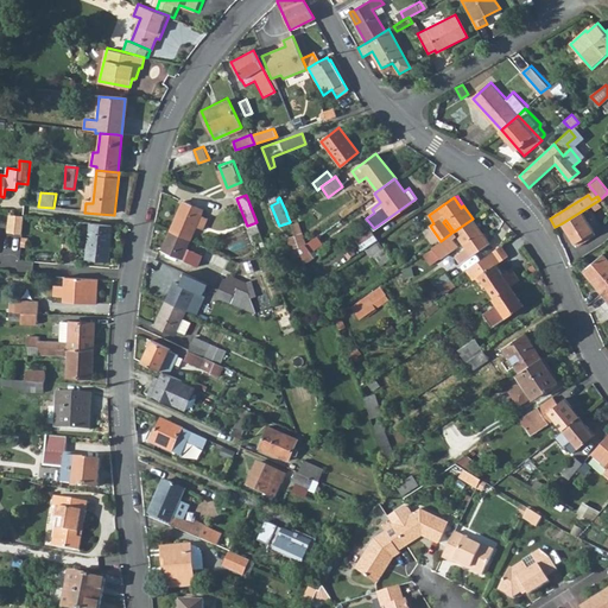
[(195,207),(184,203),(171,233),(189,241),(196,228),(202,230),(207,220),(201,216),(203,211),(210,214),(214,206),(200,200),(195,207)]
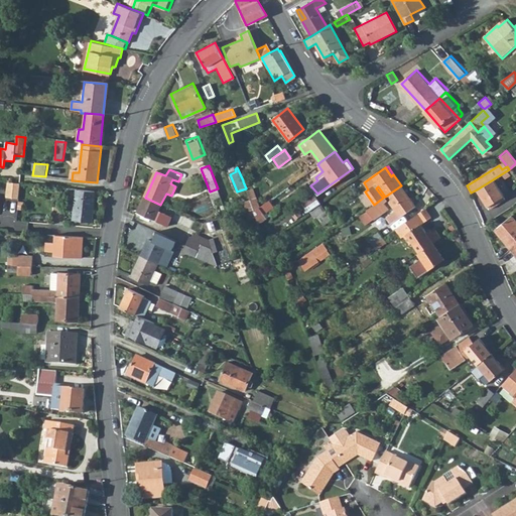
[(477,189),(492,212),(507,203),(493,179),(477,189)]
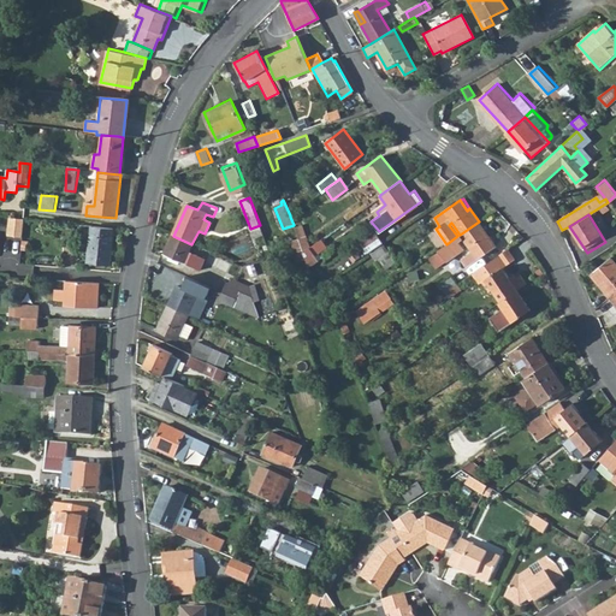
[(22,220),(6,219),(5,236),(21,238),(22,220)]
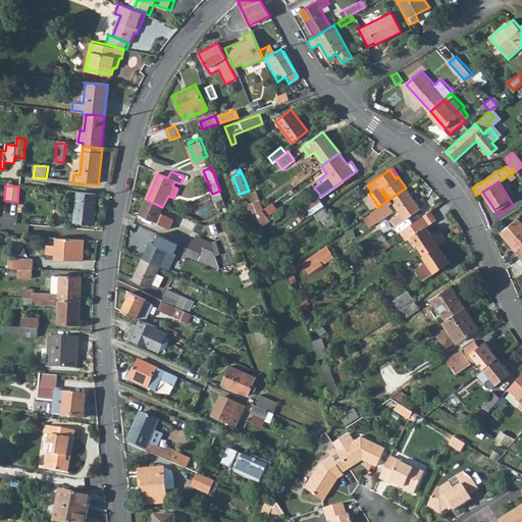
[(392,202),(399,212),(390,218),(393,220),(396,224),(410,214),(417,209),(411,201),(412,201),(414,199),(406,188),(389,199),(387,200),(378,207),(370,212),(377,221),(392,211),(387,205),(392,202)]
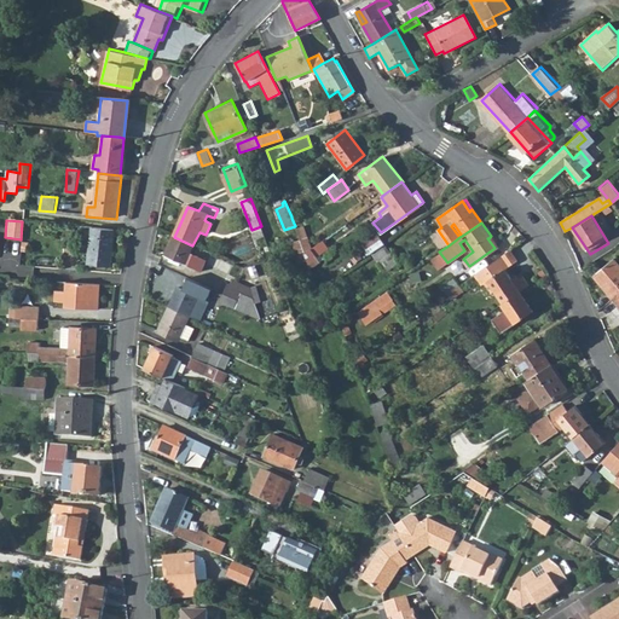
[(300,241),(305,254),(312,248),(302,225),(295,227),(300,241)]
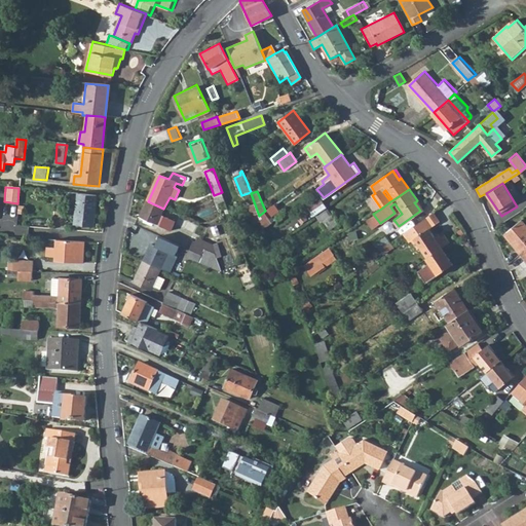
[(225,201),(222,192),(214,195),(217,204),(225,201)]
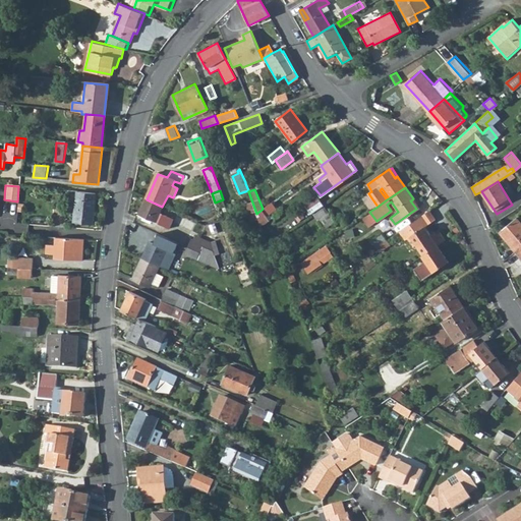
[(76,192),(74,224),(94,226),(97,194),(76,192)]
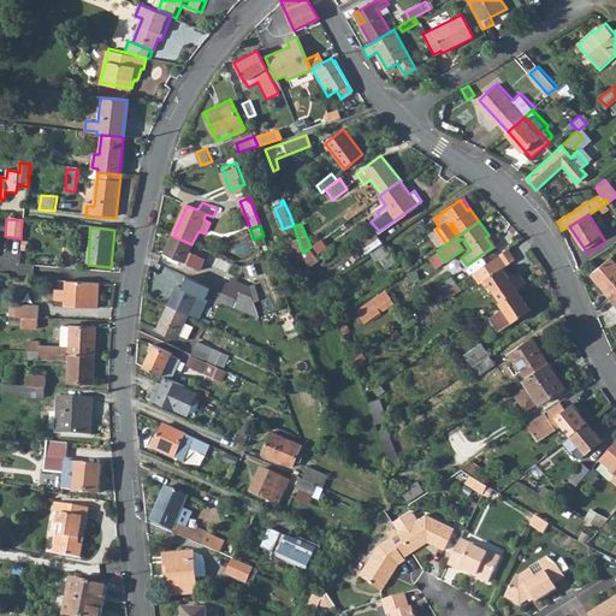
[(75,231),(65,230),(64,246),(73,246),(75,231)]
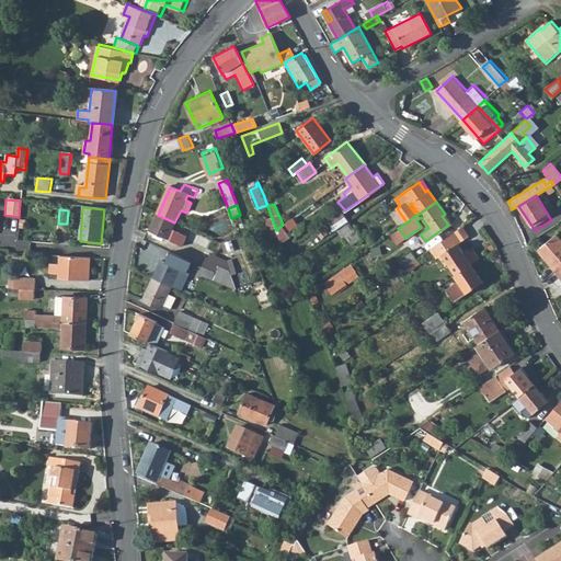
[(341,212),(328,221),(333,230),(336,229),(347,221),(341,212)]
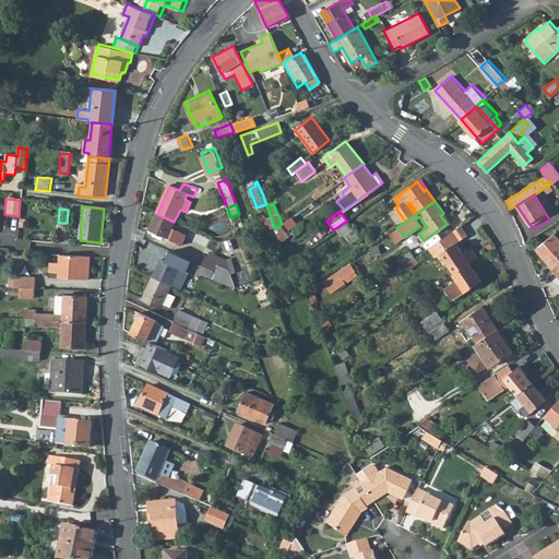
[(441,215),(440,215),(447,224),(449,223),(443,213),(441,215)]
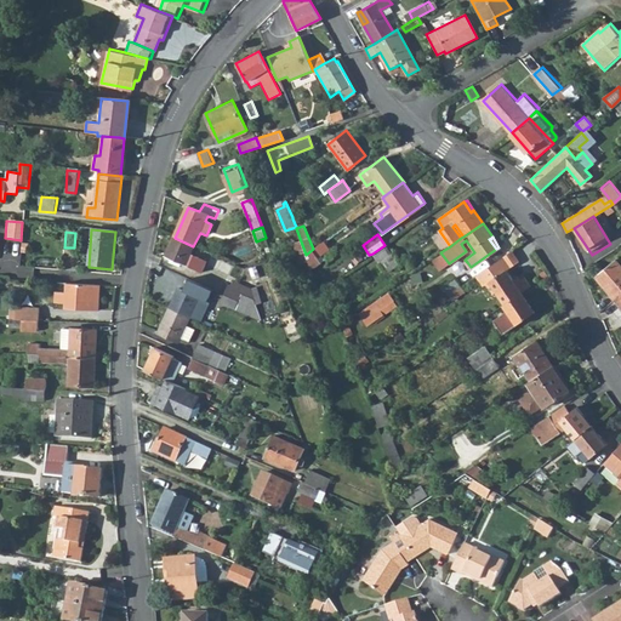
[(172,260),(180,263),(200,273),(205,262),(193,257),(192,260),(188,257),(193,246),(175,238),(165,257),(172,260)]
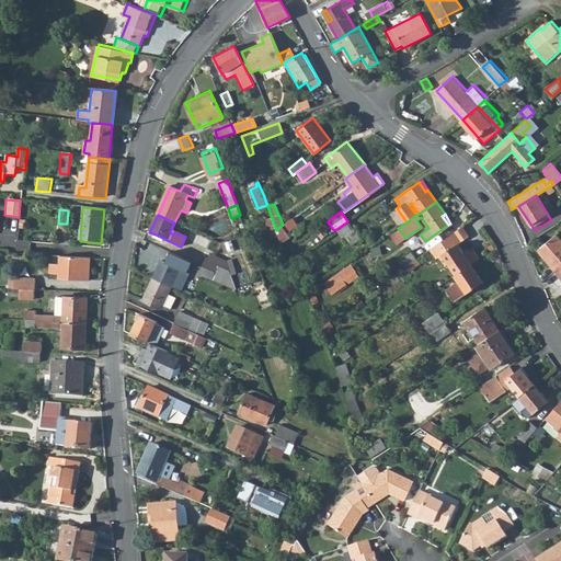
[(294,217),(283,225),(276,230),(275,230),(281,243),(292,236),(288,231),(299,225),(294,217)]
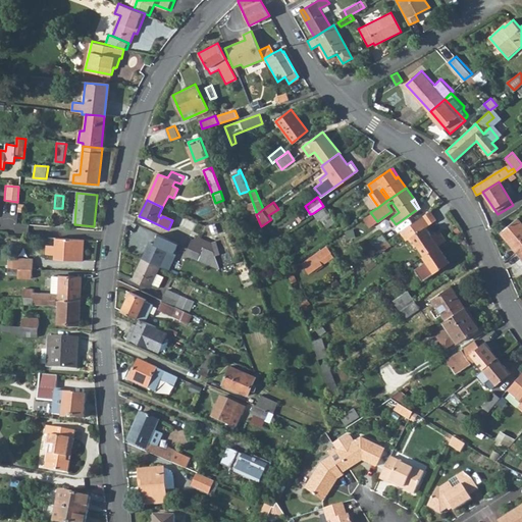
[(247,206),(251,216),(256,214),(257,214),(253,203),(247,206)]
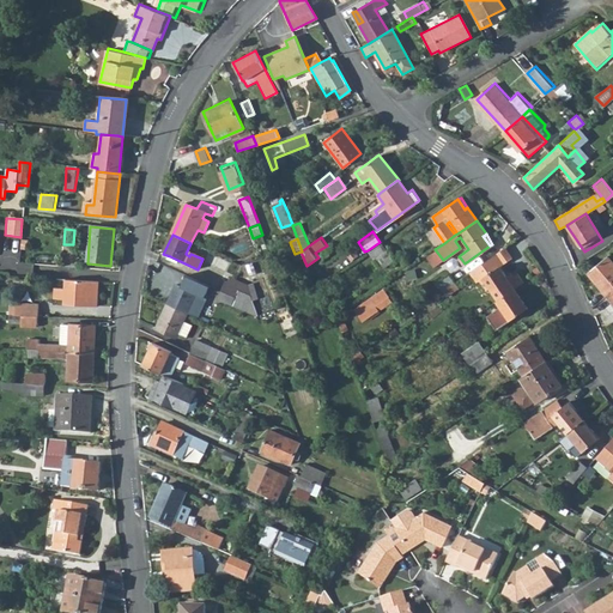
[(374,259),(386,250),(380,242),(368,250),(374,259)]
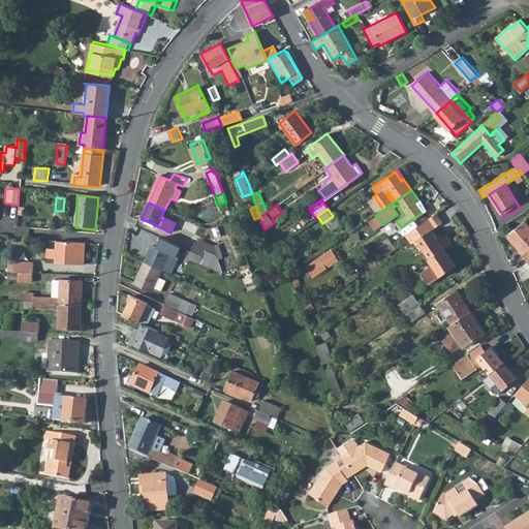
[(323,225),(329,232),(339,225),(333,217),(323,225)]
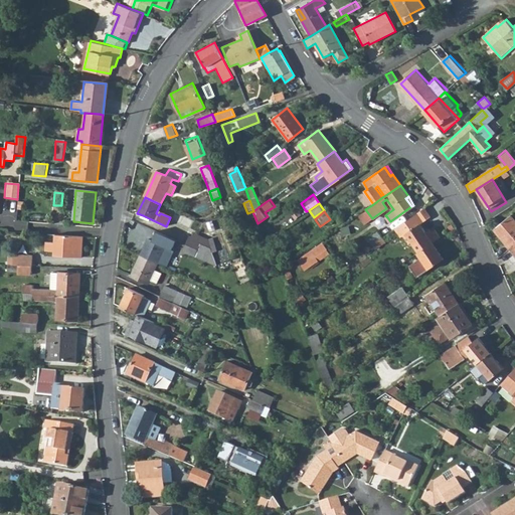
[(405,233),(418,251),(432,242),(440,237),(435,229),(431,232),(426,234),(424,231),(418,223),(421,221),(416,214),(393,230),(398,237),(405,233)]
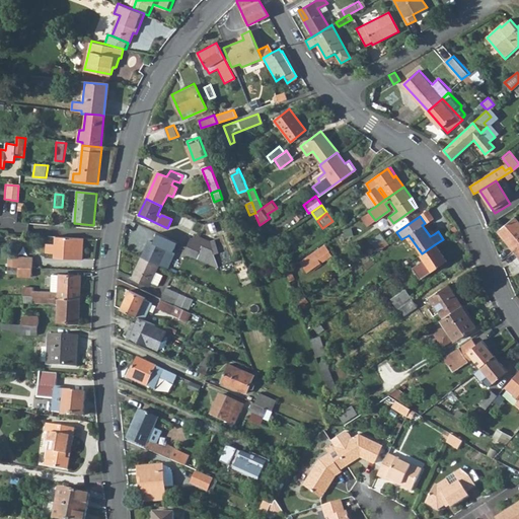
[(518,221),(514,216),(497,230),(513,249),(518,244),(518,221)]
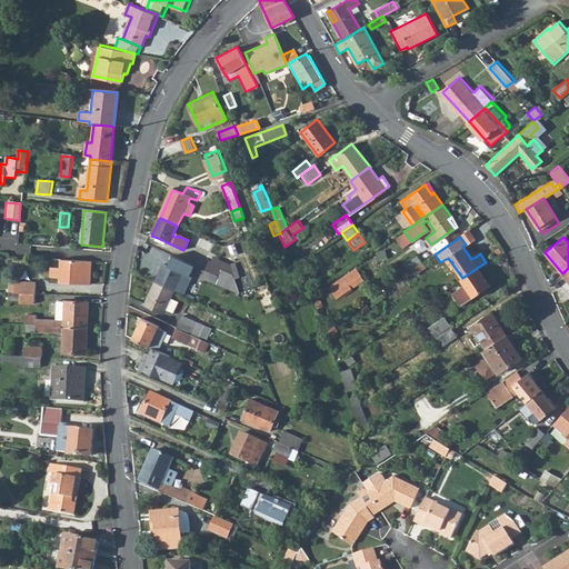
[(410,271),(413,269),(422,263),(417,256),(405,263),(410,271)]
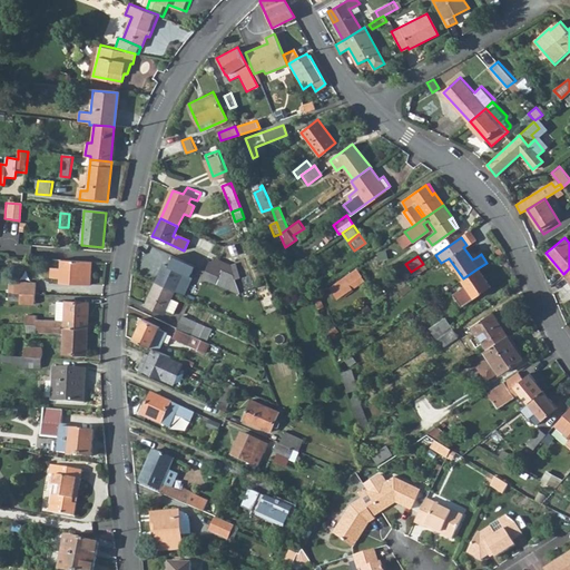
[(168,268),(164,267),(156,284),(174,293),(184,297),(192,279),(189,278),(196,267),(173,257),(168,268)]
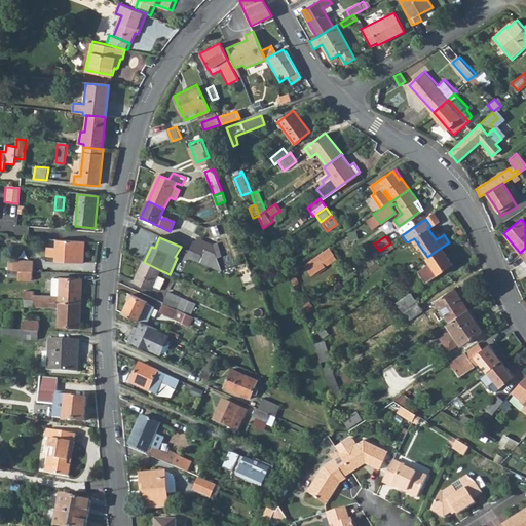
[(213,246),(199,239),(195,245),(193,243),(190,250),(202,256),(205,250),(216,254),(213,246)]
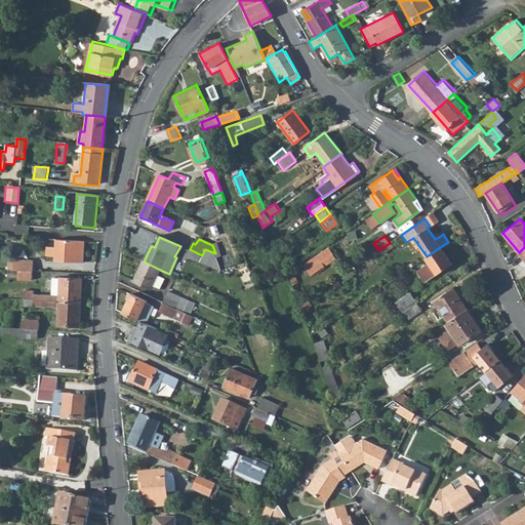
[(67,258),(73,259),(73,264),(83,265),(86,243),(58,240),(57,248),(48,248),(48,256),(56,257),(56,263),(66,264),(67,258)]
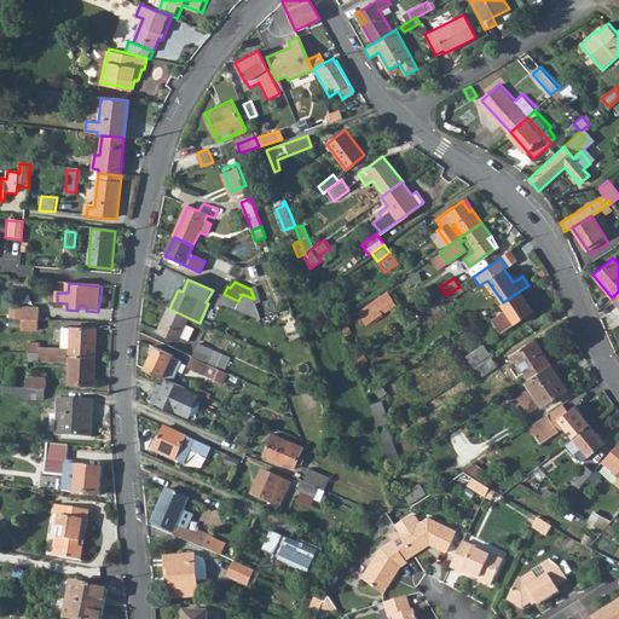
[(453,299),(466,290),(461,285),(460,287),(450,293),(453,299)]
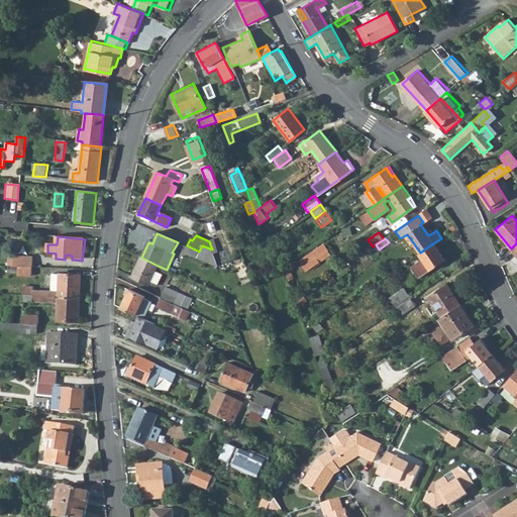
[(214,239),(209,241),(212,249),(213,253),(218,251),(214,239)]
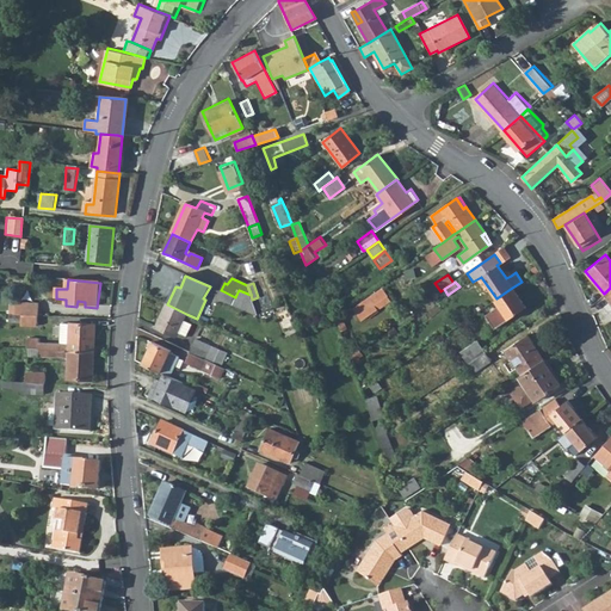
[(388,296),(382,288),(368,297),(374,306),(388,296)]
